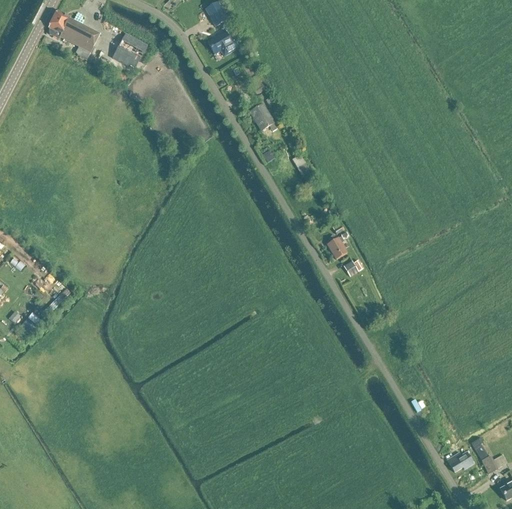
[(205,8),(215,25),(231,16),(221,0),(218,0),(205,8)]
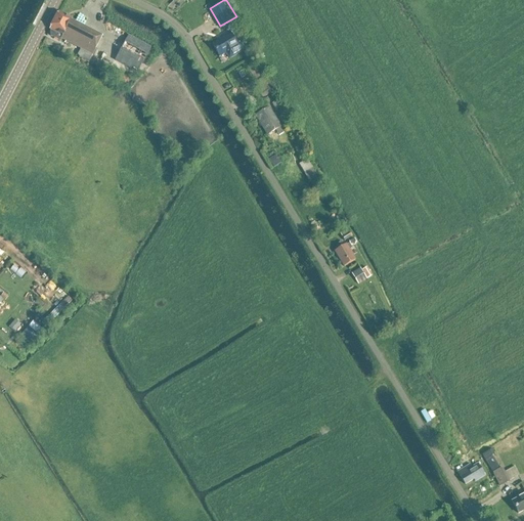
[(60,37),(80,46),(92,53),(102,35),(71,18),(72,17),(58,10),(49,27),(51,28),(50,30),(49,32),(50,34),(59,39),(60,37)]
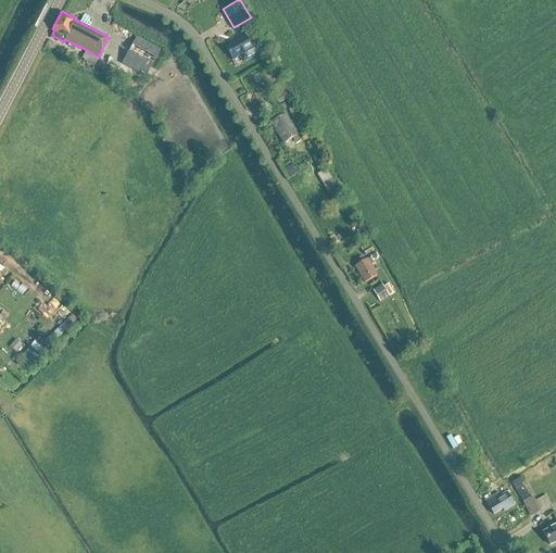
[(232,58),(240,54),(243,60),(260,51),(253,40),(250,42),(243,32),(235,36),(236,39),(225,45),(232,58)]
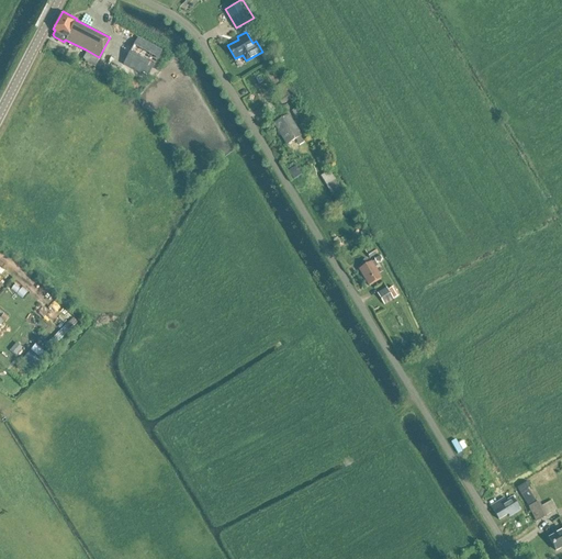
[(121,68),(144,80),(158,54),(134,42),(121,68)]
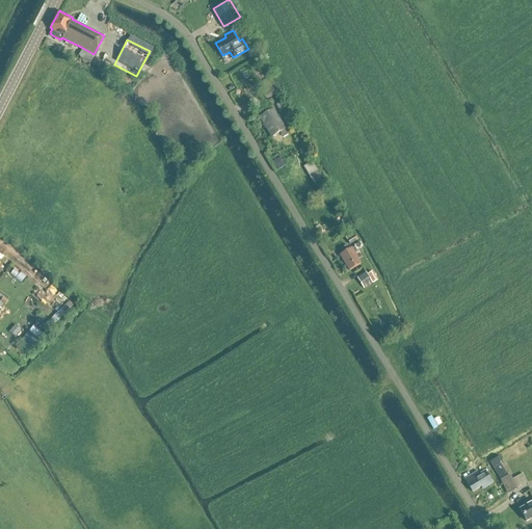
[(258,81),(265,96),(274,90),(266,76),(258,81)]
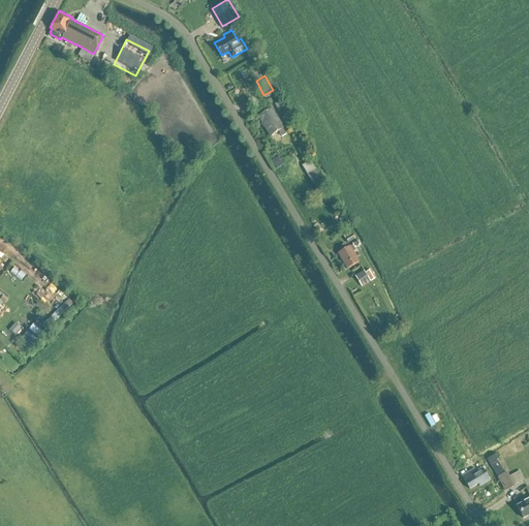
[(279,99),(275,102),(279,110),(283,106),(279,99)]
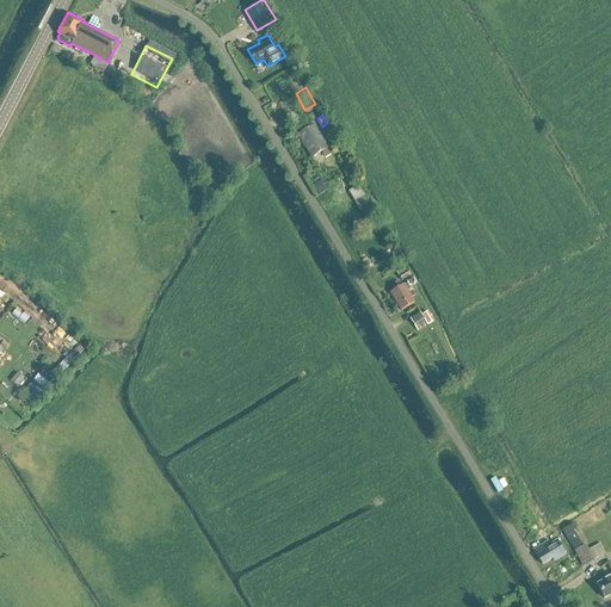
[(297,132),(312,155),(321,149),(325,155),(331,153),(327,146),(313,124),(297,132)]
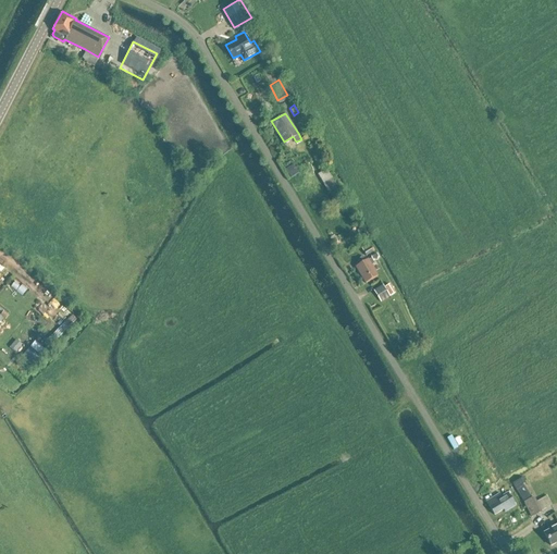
[(298,171),(293,162),(285,167),(291,175),(298,171)]
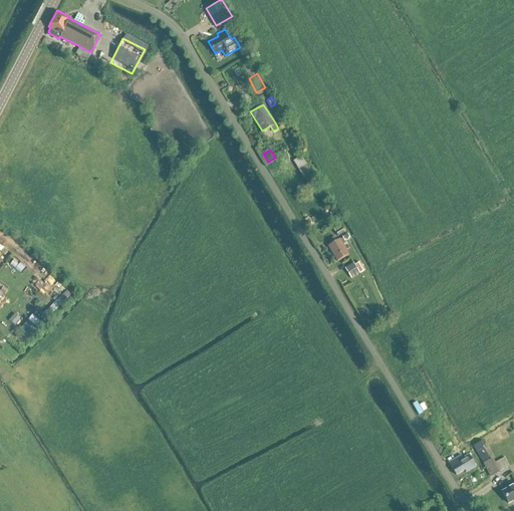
[(306,163),(301,154),(293,160),(298,168),(306,163)]
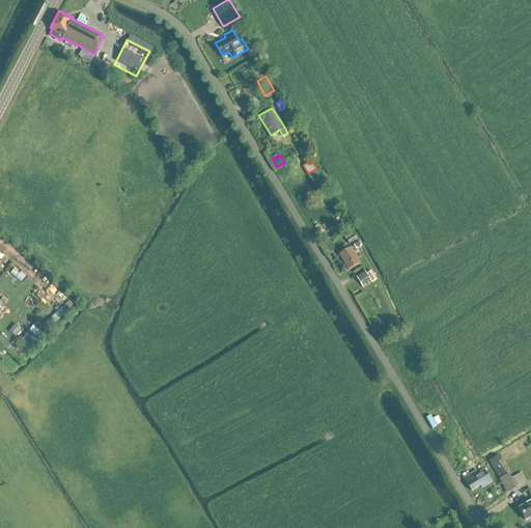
[(350,231),(344,234),(348,243),(355,239),(353,234),(352,235),(350,231)]
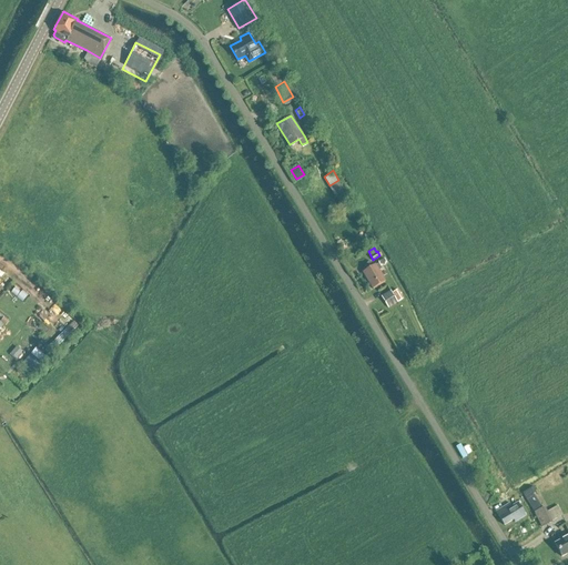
[(375,263),(375,262),(363,270),(373,286),(385,280),(378,269),(382,266),(381,265),(378,262),(375,263)]
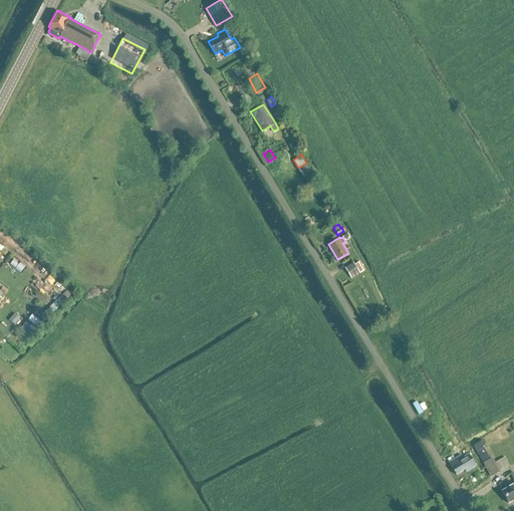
[(359,258),(343,264),(347,275),(364,269),(359,258)]
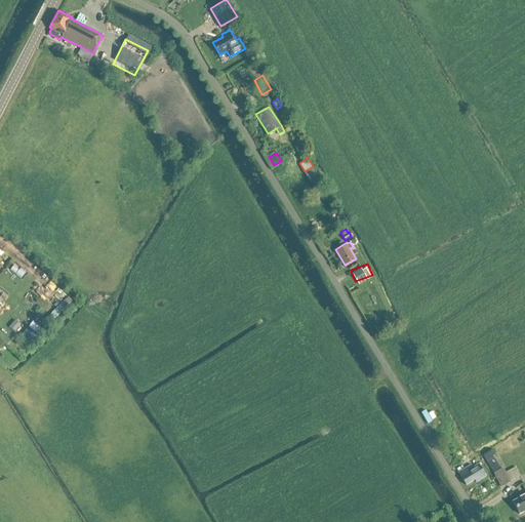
[(15,318),(10,325),(15,329),(21,323),(15,318)]
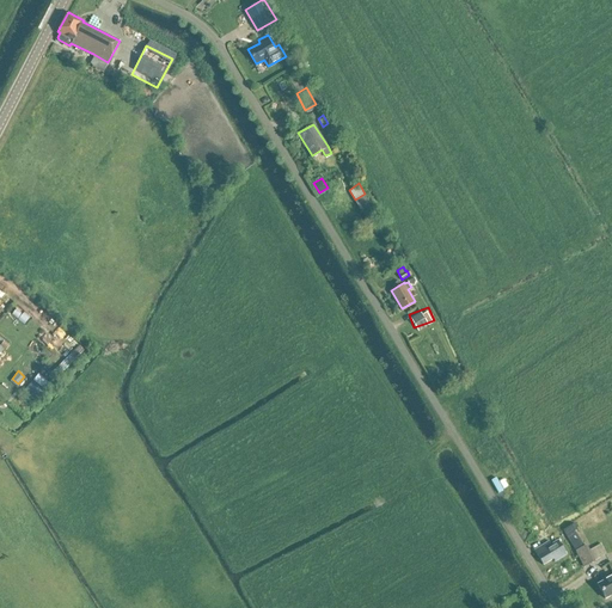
[(574,522),(563,528),(575,547),(582,542),(575,529),(577,528),(574,522)]
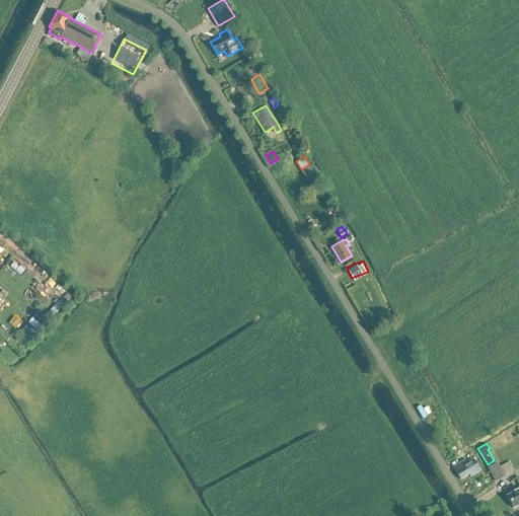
[(462,460),(453,465),(460,477),(469,471),(470,474),(479,468),(472,457),(463,463),(462,460)]
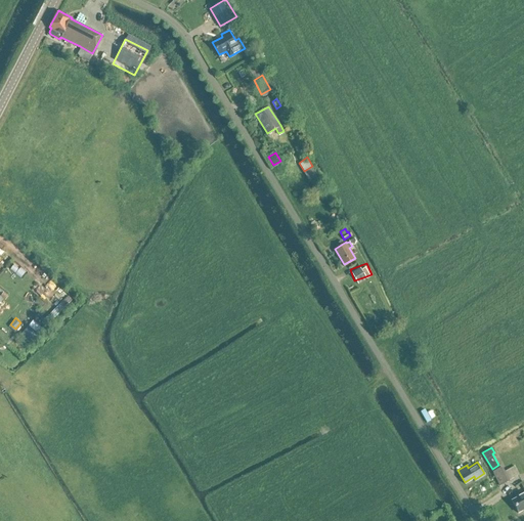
[(517,496),(512,500),(518,511),(523,509),(523,490),(517,495),(517,496)]
